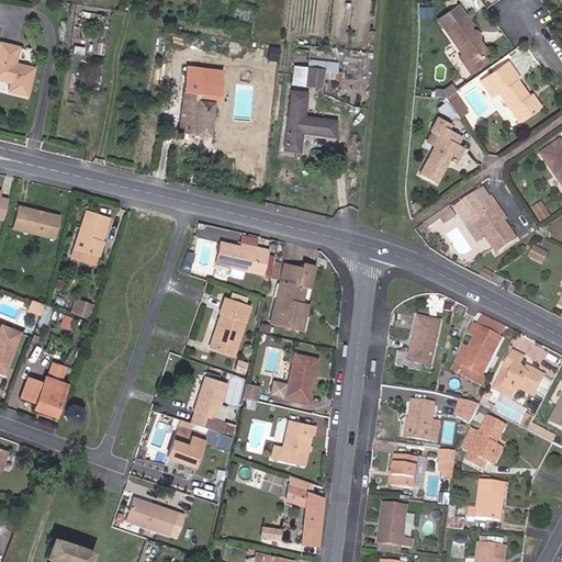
[(430,4),(418,6),(417,14),(430,14),(430,4)]
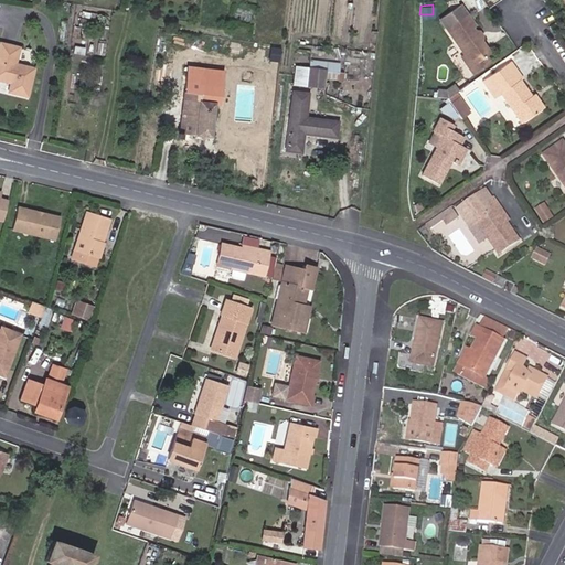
[(467,13),(460,4),(451,10),(458,20),(467,13)]
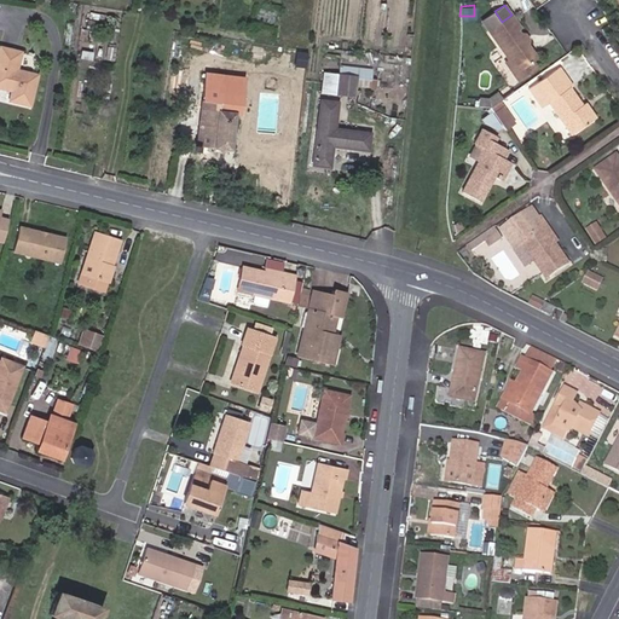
[(525,42),(520,35),(522,33),(519,27),(520,25),(513,13),(512,15),(502,22),(495,11),(482,19),(510,61),(516,69),(532,58),(537,55),(527,40),(525,42)]
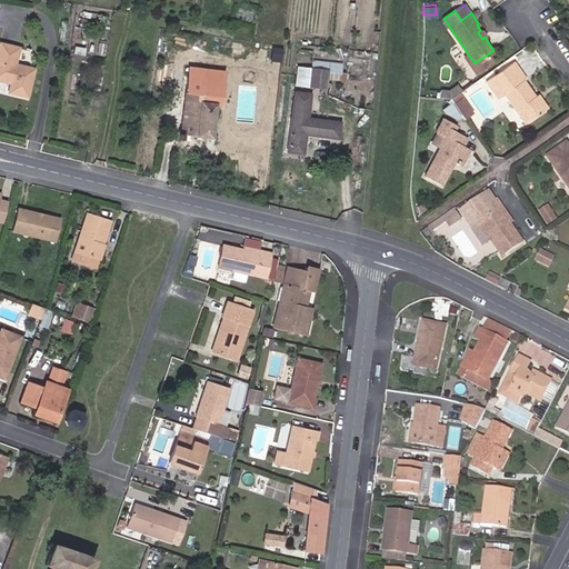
[(33,69),(13,62),(18,47),(0,42),(0,43),(0,79),(10,82),(8,90),(27,95),(33,69)]
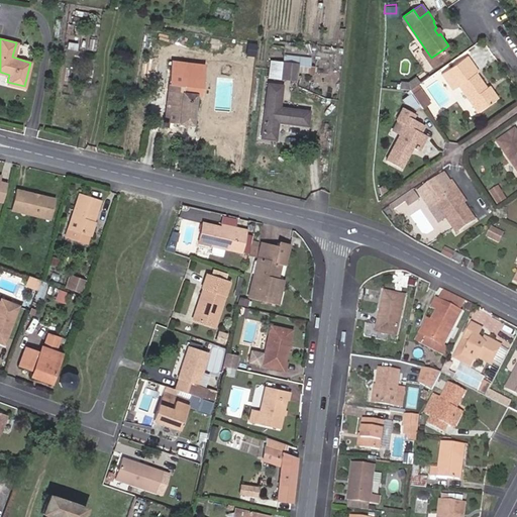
[(431,58),(426,50),(422,53),(432,66),(448,55),(444,48),(431,58)]
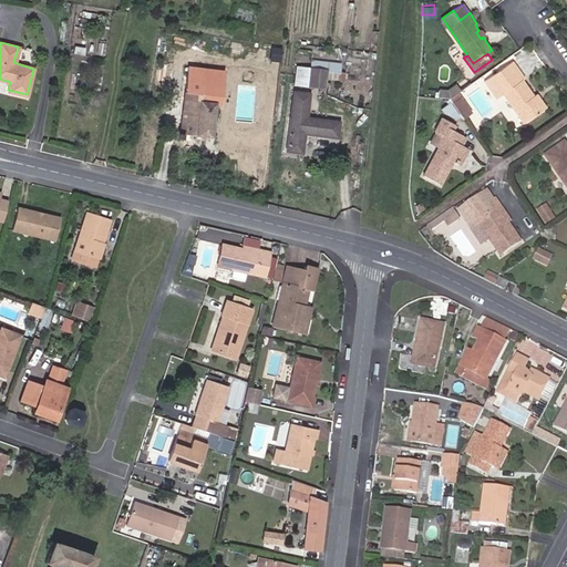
[(509,62),(486,79),(497,95),(503,91),(523,120),(540,107),(532,94),(521,78),(515,71),(509,62)]
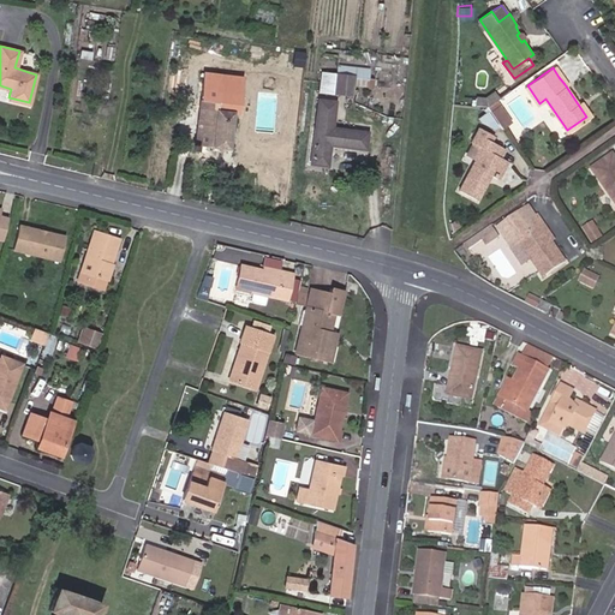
[(250,76),(202,71),(195,143),(190,143),(189,149),(196,150),(197,147),(227,149),(231,112),(227,111),(228,99),(239,100),(240,84),(249,85),(250,76)]
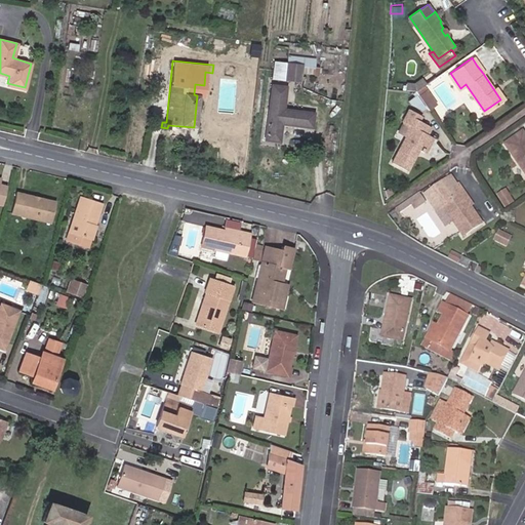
[(477,66),(482,72),(486,70),(481,63),(477,66)]
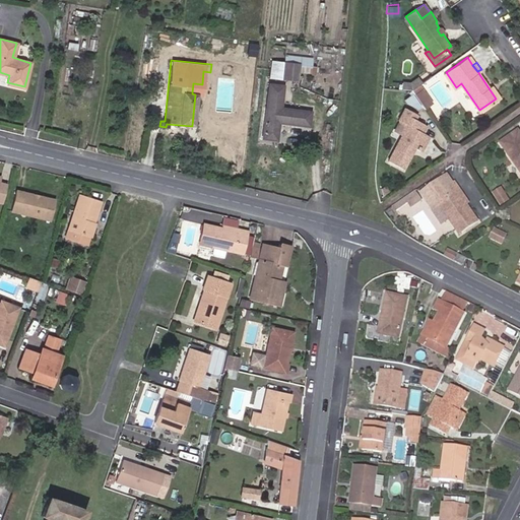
[(298,65),(281,63),(279,77),(296,79),(298,65)]
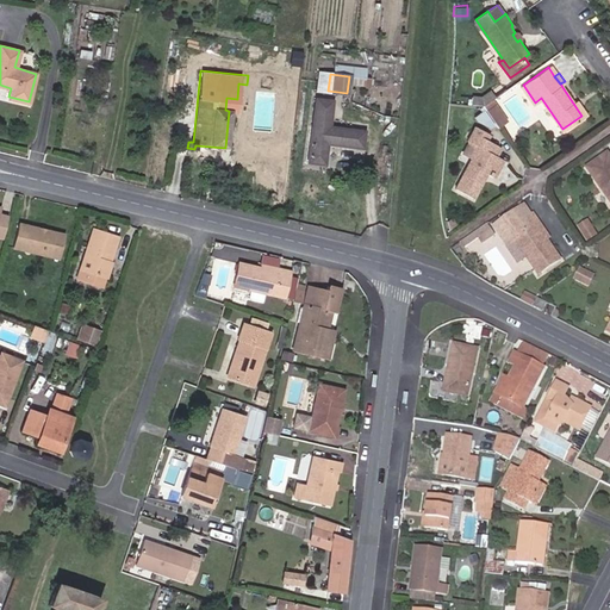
[(331,99),(312,97),(305,161),(323,162),(325,144),(361,148),(363,130),(328,125),(331,99)]
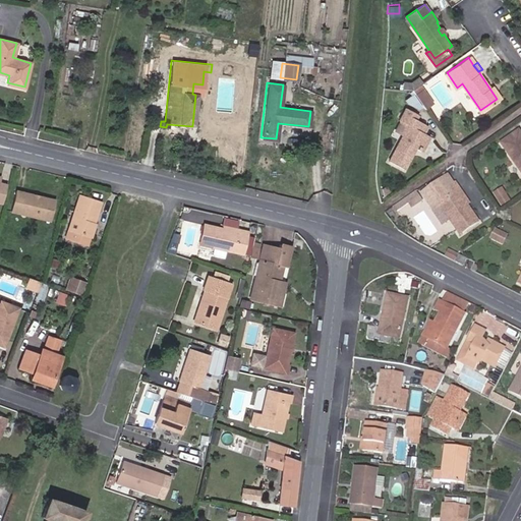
[(488,87),(497,99),(501,96),(491,84),(488,87)]
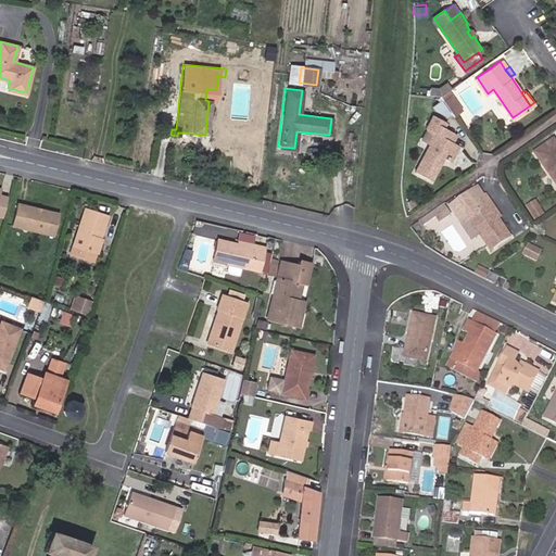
[(440,96),(431,102),(438,110),(444,113),(450,110),(440,96)]
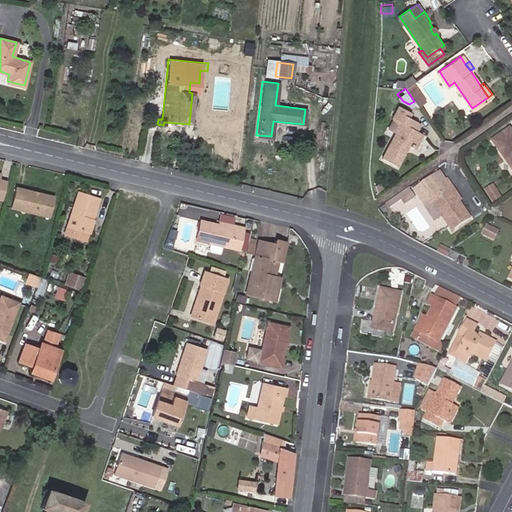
[(410,143),(416,131),(420,123),(402,113),(397,120),(402,122),(383,156),(399,165),(407,148),(404,146),(406,142),(410,143)]
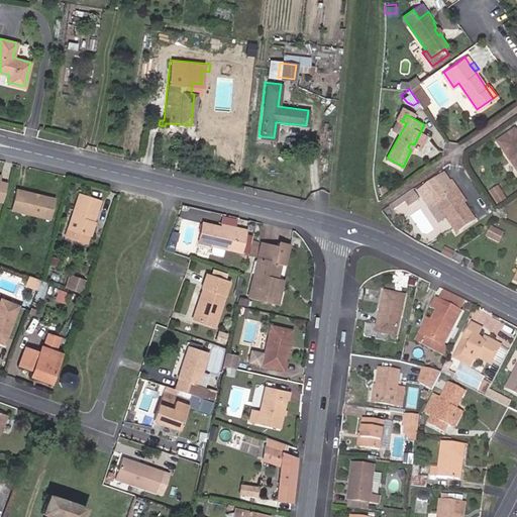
[(516,133),(513,128),(497,140),(516,169),(516,133)]
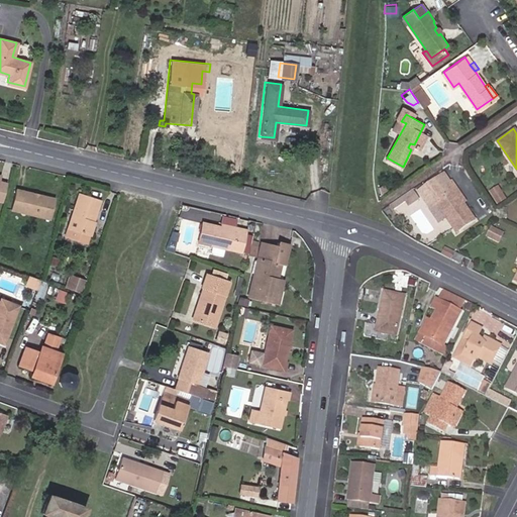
[(426,135),(420,132),(414,144),(419,148),(426,135)]
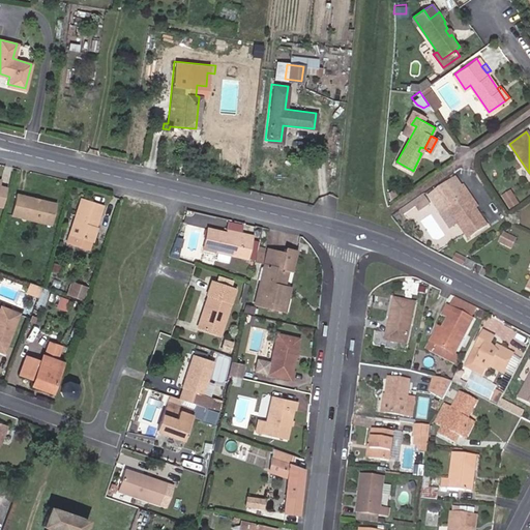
[(428,197),(448,227),(458,221),(468,235),(486,224),(475,209),(470,201),(474,198),(465,184),(460,188),(453,179),(428,197)]
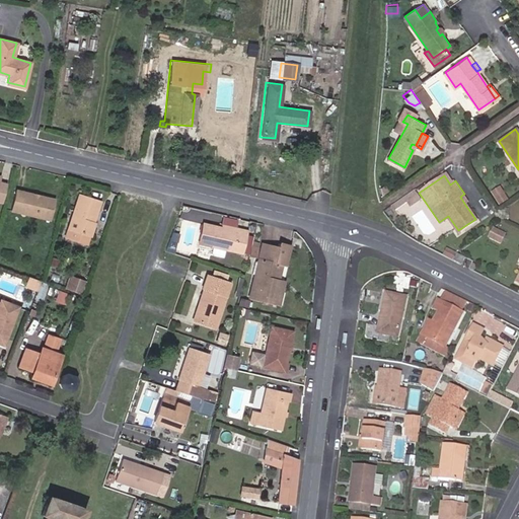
[(500,186),(491,192),(499,204),(508,198),(500,186)]
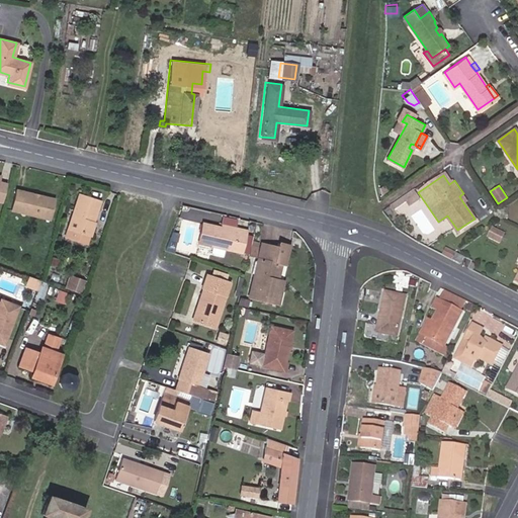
[(11,207),(49,219),(54,199),(16,189),(11,207)]
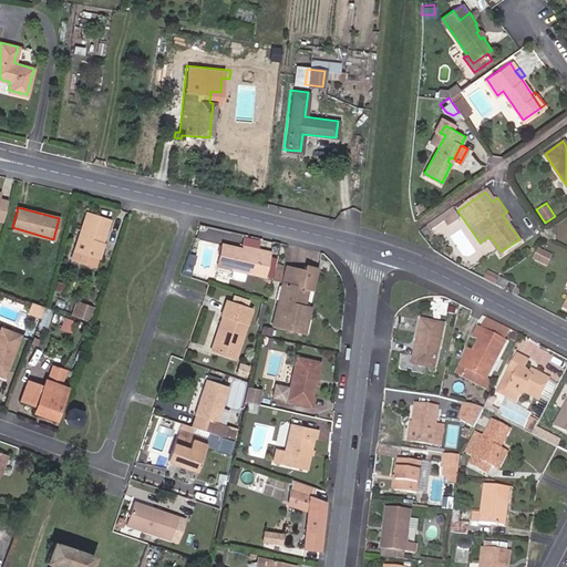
[(445,223),(455,216),(449,207),(439,214),(442,218),(445,223)]
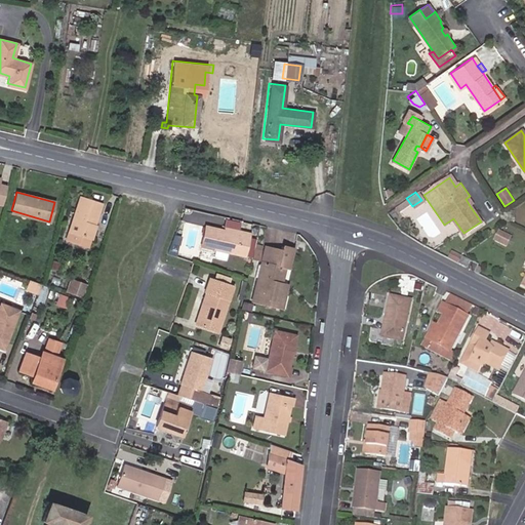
[(475,204),(470,196),(466,199),(471,207),(475,204)]
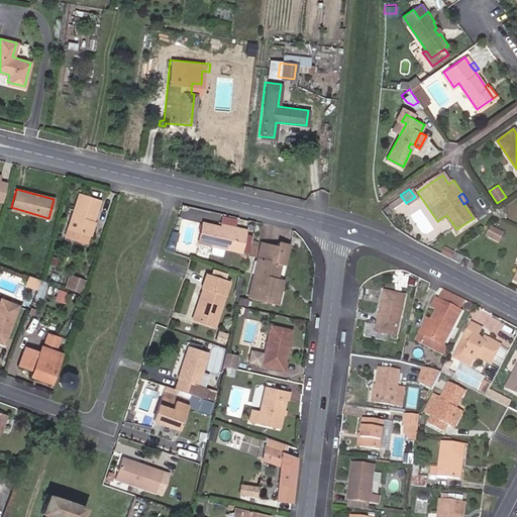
[(100,201),(79,195),(66,236),(87,243),(100,201)]
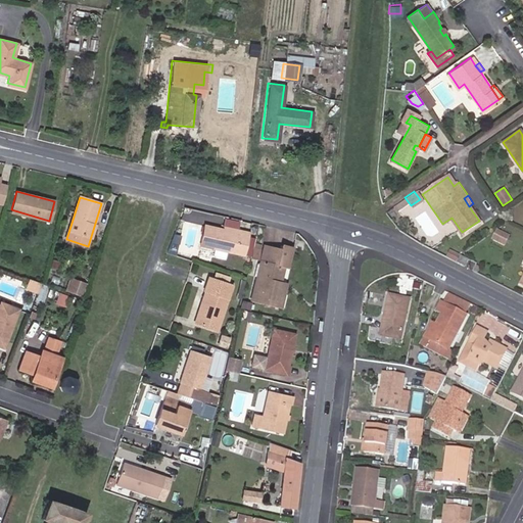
[(408,201),(405,197),(393,205),(396,209),(408,201)]
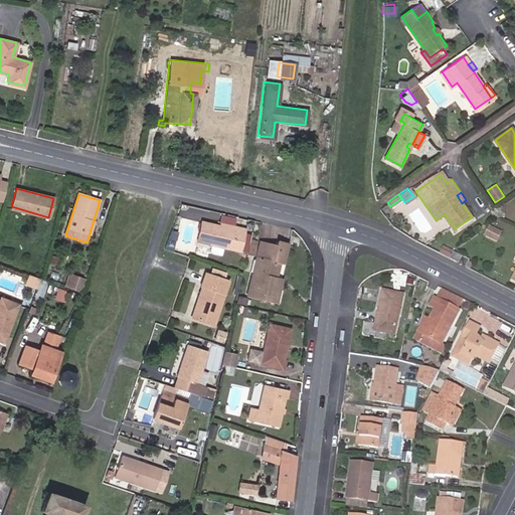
[(218,226),(201,221),(196,240),(212,244),(210,251),(220,253),(222,246),(238,250),(242,229),(237,227),(236,230),(218,226)]
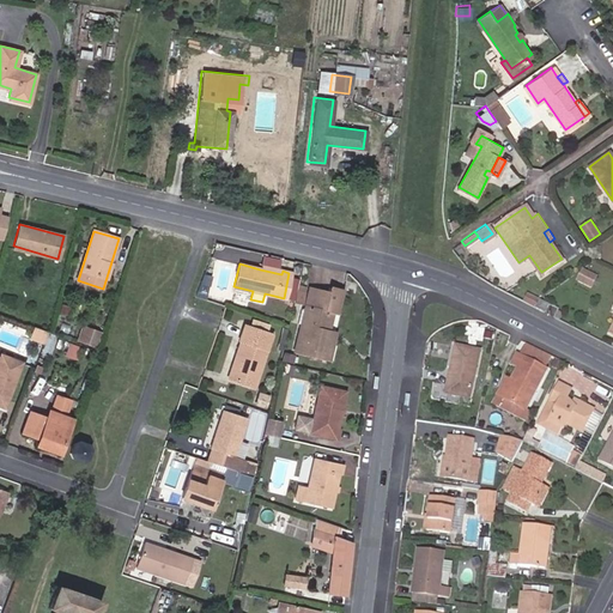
[(590,284),(595,274),(583,268),(578,277),(590,284)]
